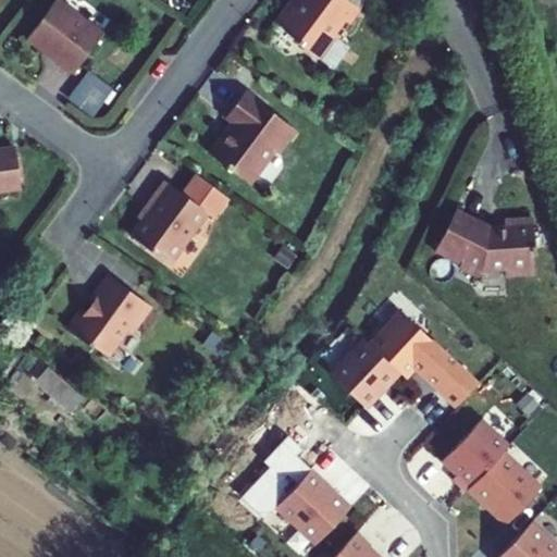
[(103,34),(58,0),(54,0),(26,39),(42,51),(47,50),(56,57),(54,60),(73,74),(103,34)]
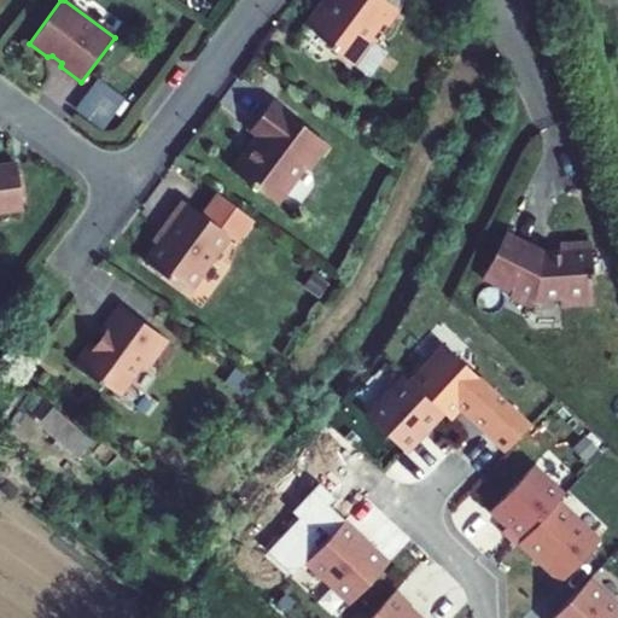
[(400,10),(386,0),(331,0),(330,3),(325,0),(324,0),(307,24),(331,42),(328,46),(351,62),(368,39),(374,44),(400,10)]
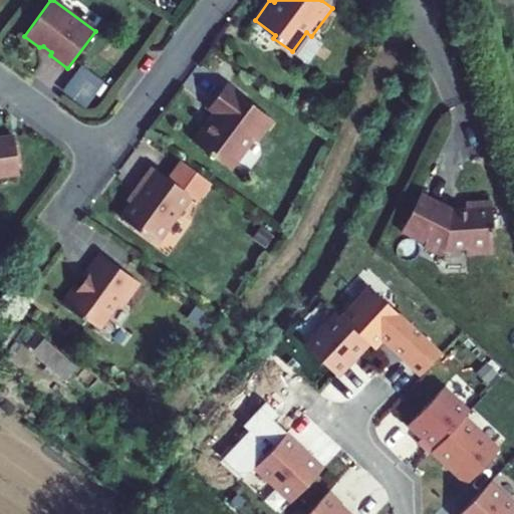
[(82,64),(63,90),(86,107),(105,81),(82,64)]
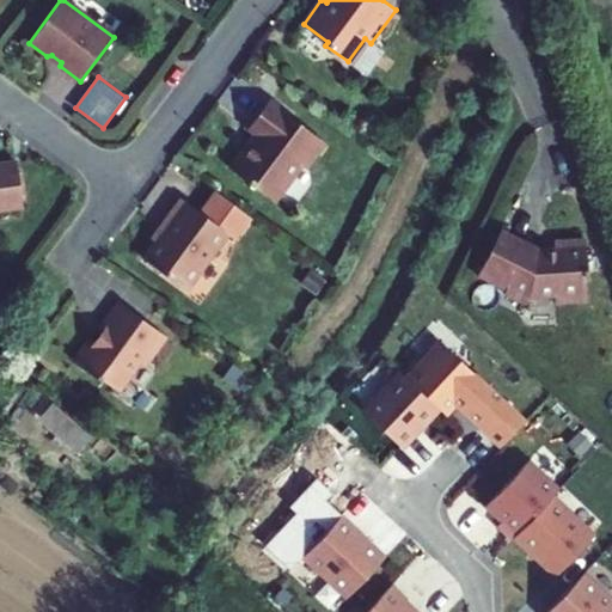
[(308,163),(325,141),(269,99),(249,128),(258,135),(249,147),(245,148),(231,167),(274,201),(300,165),(308,163)]
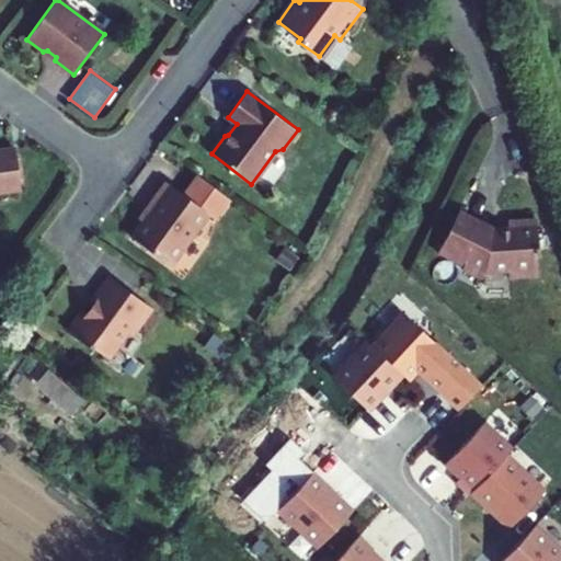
[(0,192),(21,190),(15,148),(0,149),(0,192)]
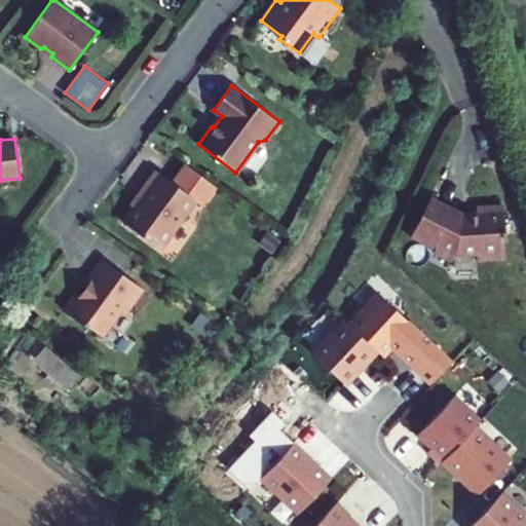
[(171,182),(155,170),(138,194),(141,196),(122,221),(160,249),(196,200),(202,204),(217,186),(185,162),(171,182)]
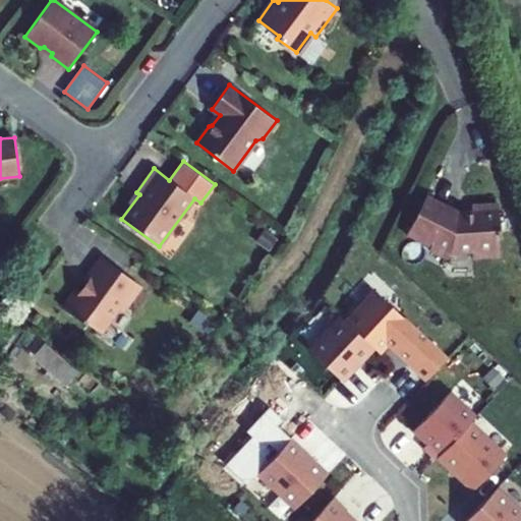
[(461,214),(426,196),(407,234),(431,246),(429,249),(448,258),(451,252),(473,251),(473,258),(500,256),(498,234),(501,234),(499,204),(472,206),(473,214),(461,214)]
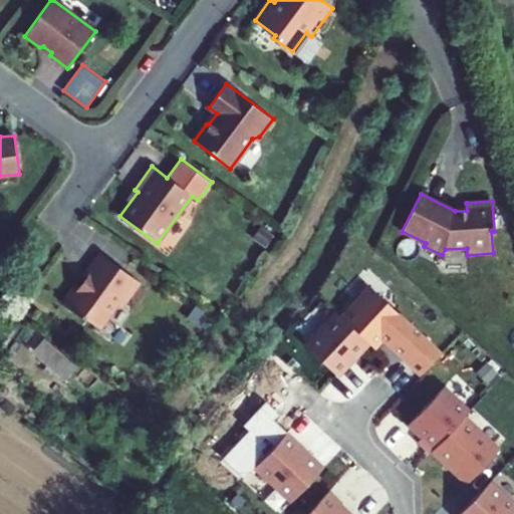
[(116,304),(124,303),(140,283),(99,254),(83,275),(85,277),(78,287),(74,284),(61,302),(82,319),(83,317),(98,328),(116,304)]
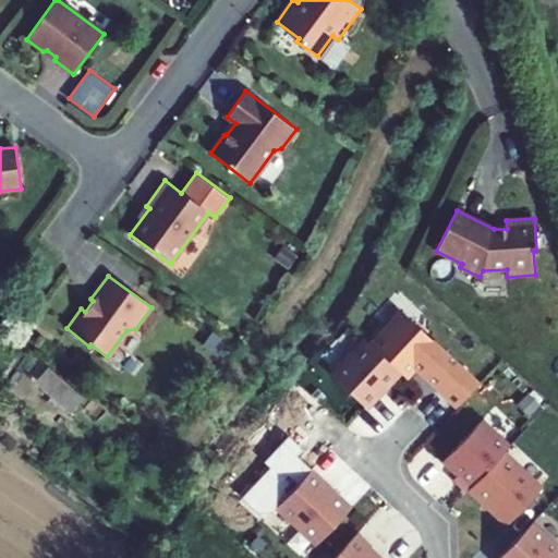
[(458,408),(478,381),(403,313),(374,342),(363,340),(330,374),(367,408),(400,374),(407,378),(421,366),(458,408)]
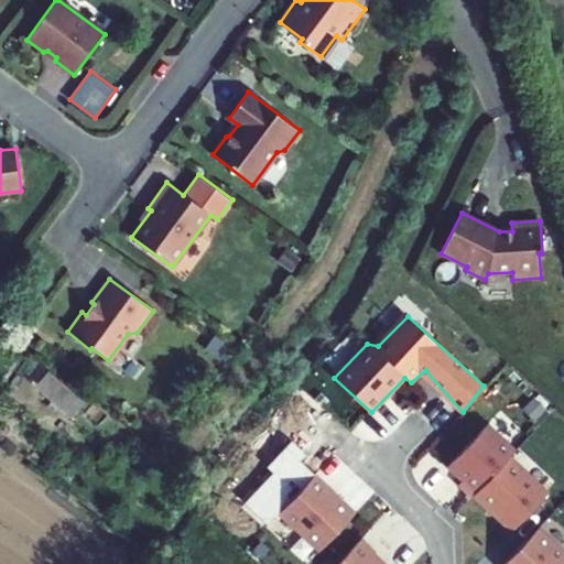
[(86,402),(49,371),(35,387),(73,418),(86,402)]
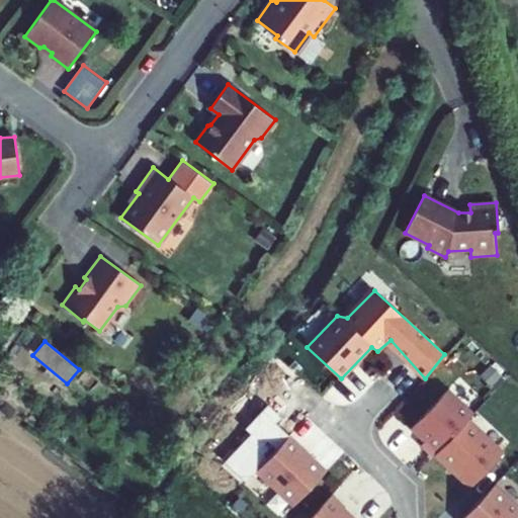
[(475,413),(448,392),(413,430),(427,441),(422,446),(471,487),(505,453),(466,420),(475,413)]
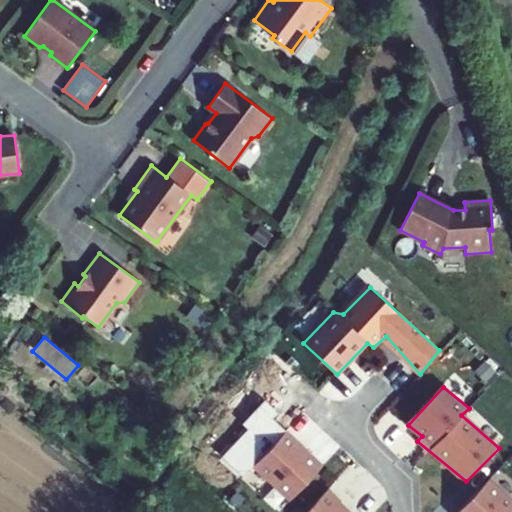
[(319,466),(284,437),(255,468),(290,497),(319,466)]
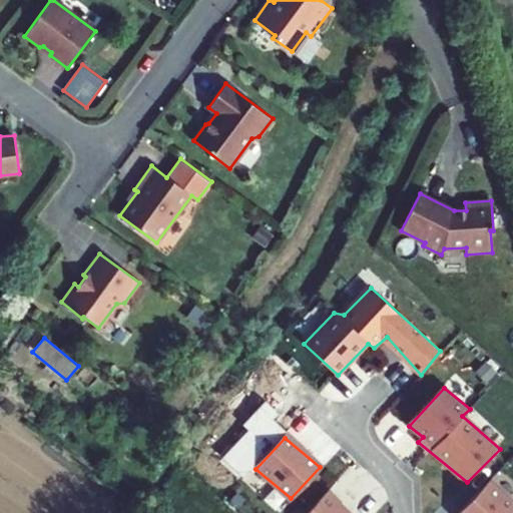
[(512,512),(512,503),(489,483),(461,512),(512,512)]
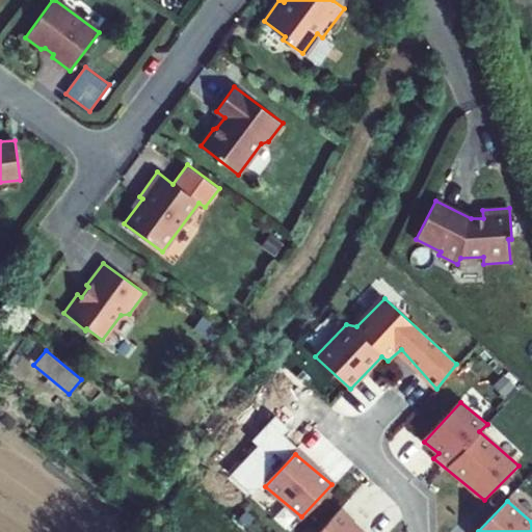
[(360,531),(338,511),(318,531),(360,531)]
